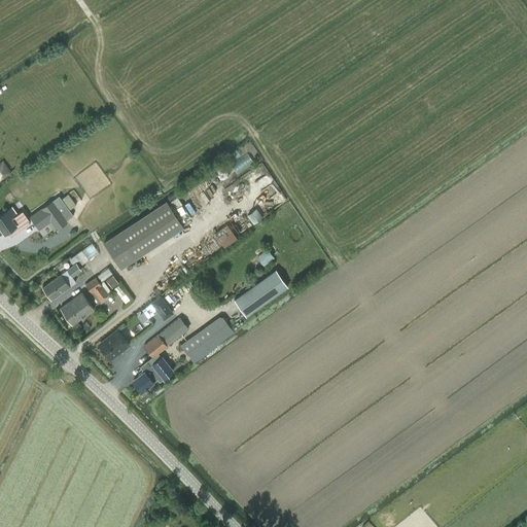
[(238,173),(254,162),(248,152),(232,164),(238,173)]
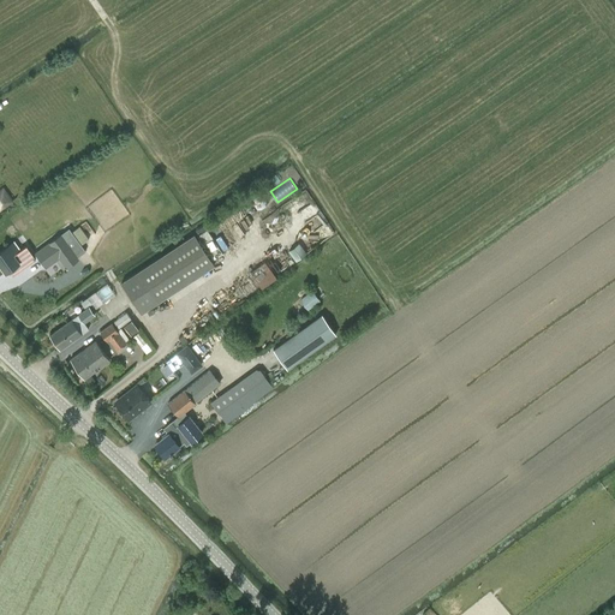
[(0,208),(11,201),(4,189),(0,191),(0,208)]
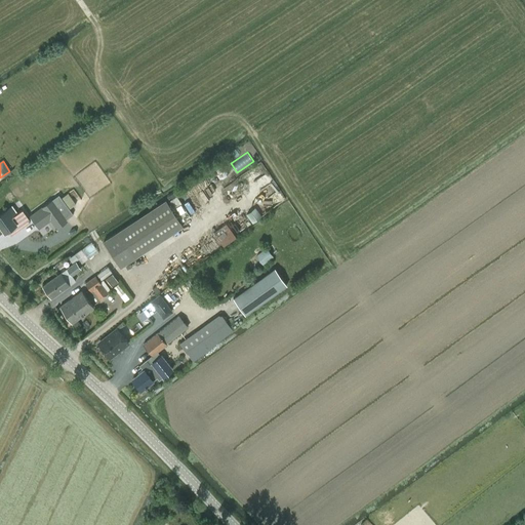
[(64,199),(71,209),(77,204),(70,194),(64,199)]
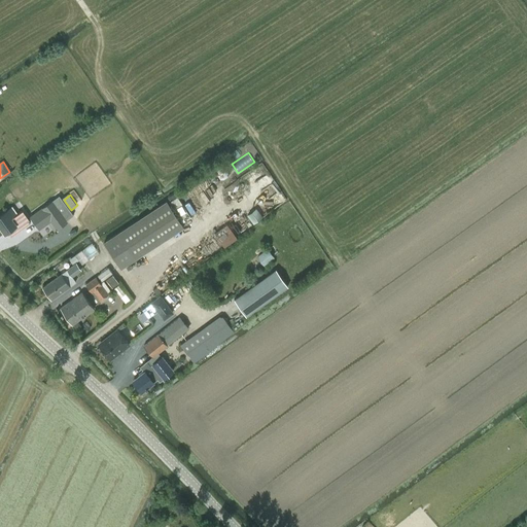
[(57,230),(67,221),(51,201),(41,208),(30,217),(39,230),(50,221),(57,230)]
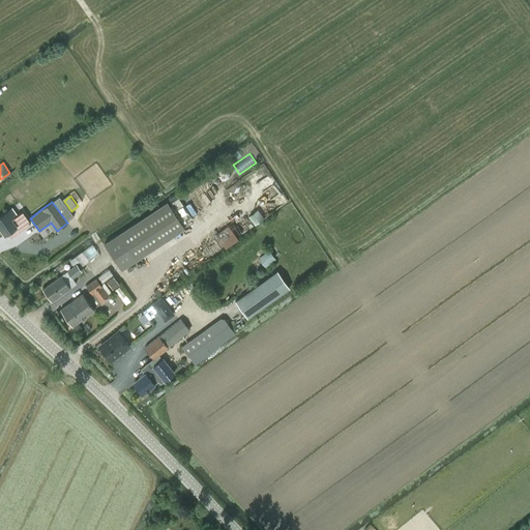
[(185,228),(168,202),(105,243),(121,269),(185,228)]
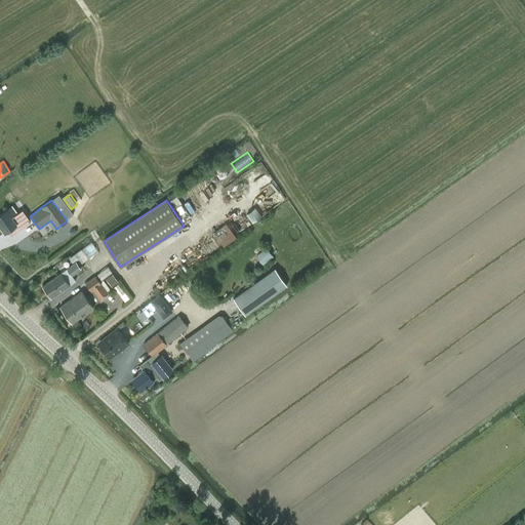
[(11,234),(30,220),(22,209),(16,214),(11,207),(5,210),(0,214),(0,226),(5,233),(8,231),(11,234)]
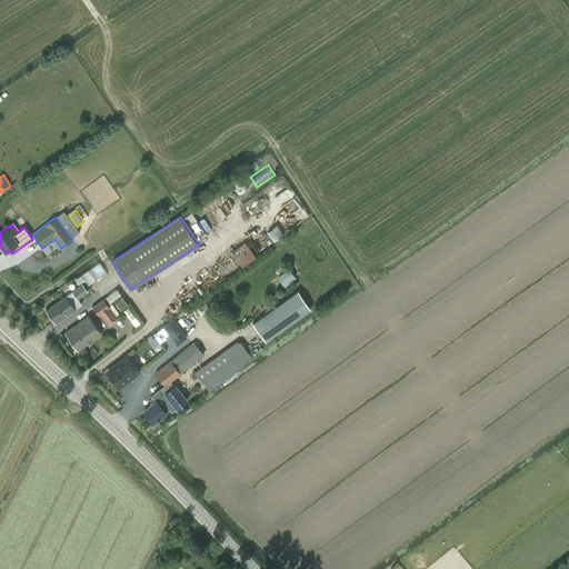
[(267,232),(273,241),(282,235),(276,226),(267,232)]
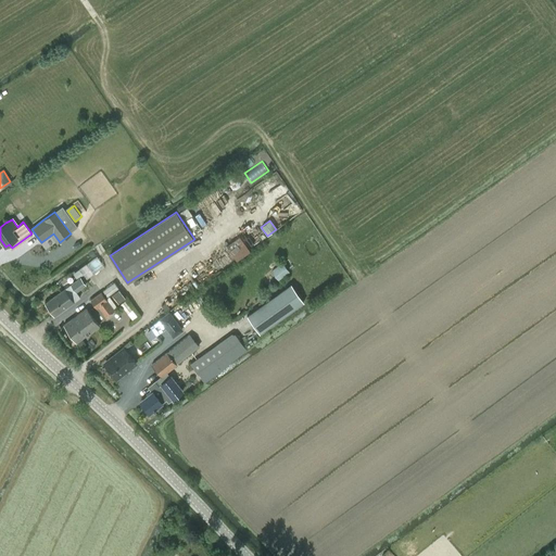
[(226,245),(234,257),(249,248),(241,236),(226,245)]
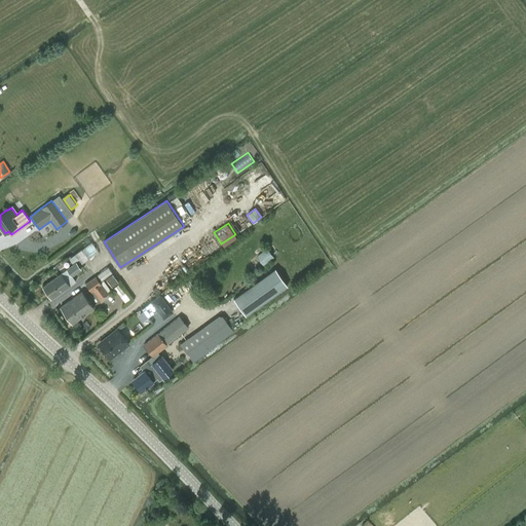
[(263,265),(273,257),(266,248),(256,256),(263,265)]
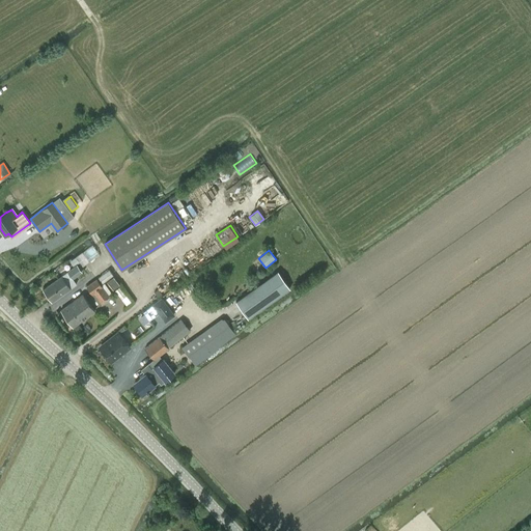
[(76,257),(70,261),(75,268),(77,266),(80,263),(76,257)]
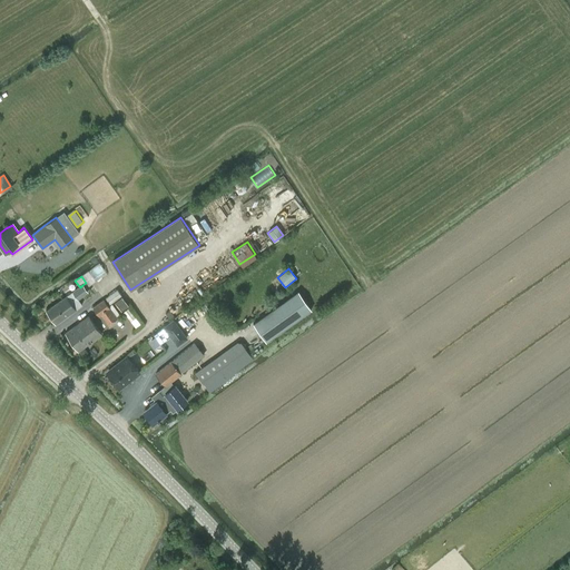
[(80,287),(72,293),(78,300),(88,293),(82,285),(80,287)]
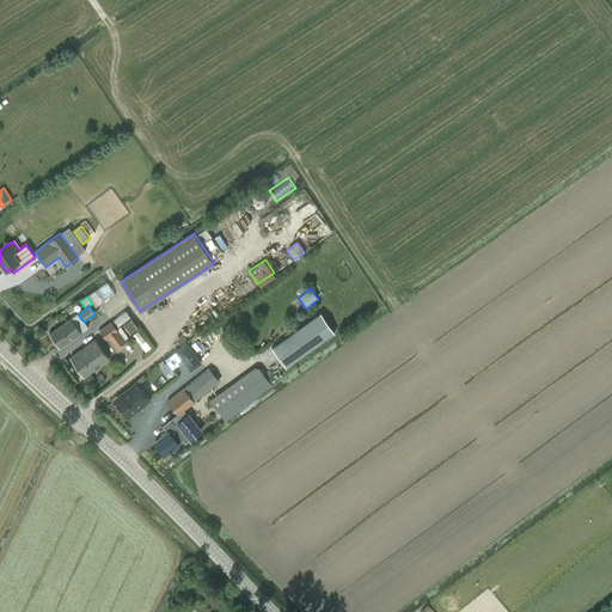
[(118,326),(130,318),(126,311),(114,320),(118,326)]
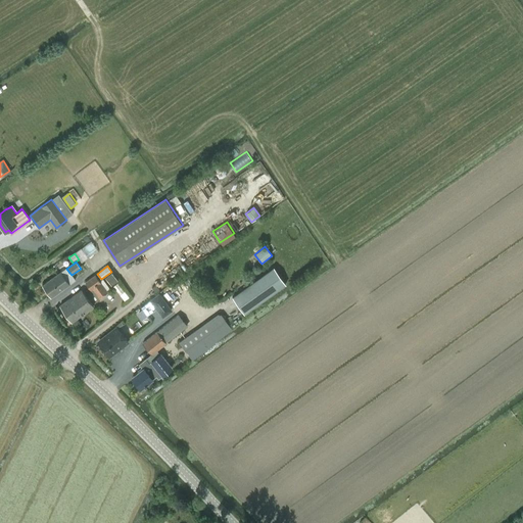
[(66,268),(43,285),(51,297),(76,280),(72,275),(66,269),(66,268)]
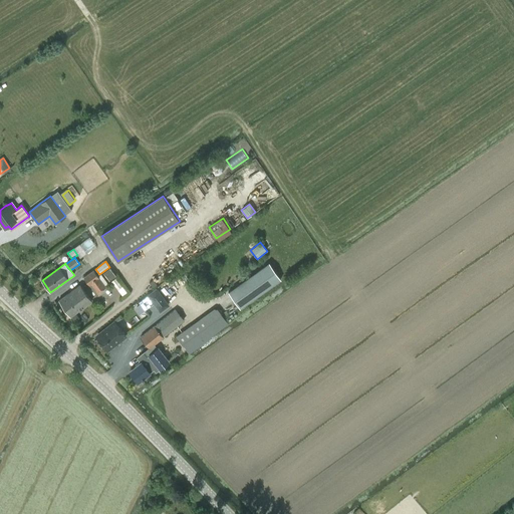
[(240,308),(280,279),(269,263),(228,292),(240,308)]
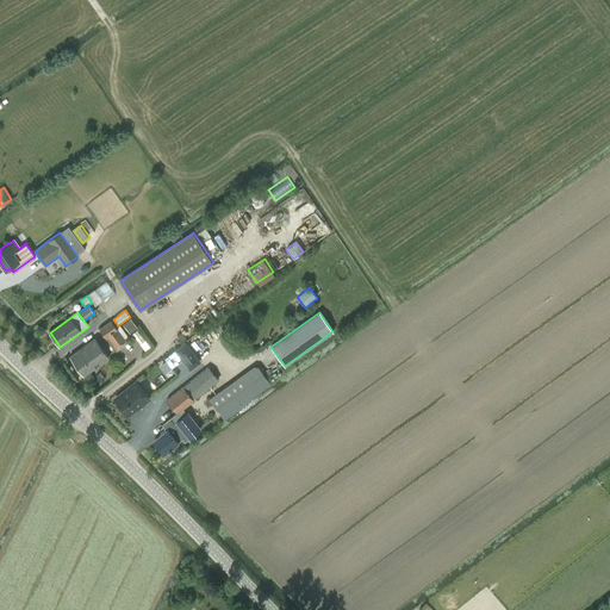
[(130,332),(137,327),(131,318),(123,323),(130,332)]
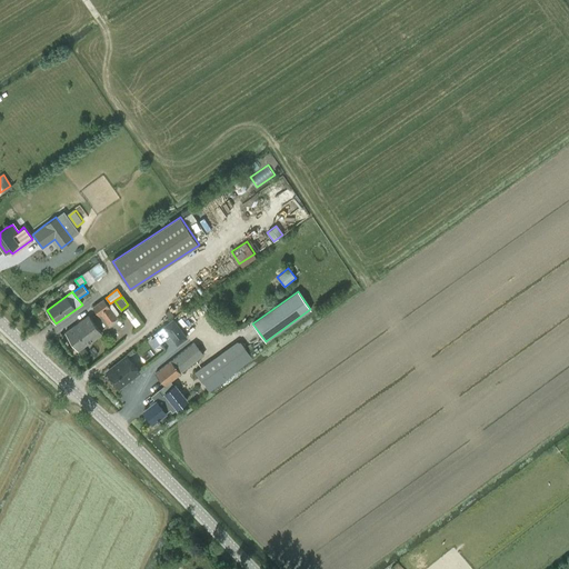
[(107,326),(118,318),(116,316),(109,306),(103,299),(92,307),(107,326)]
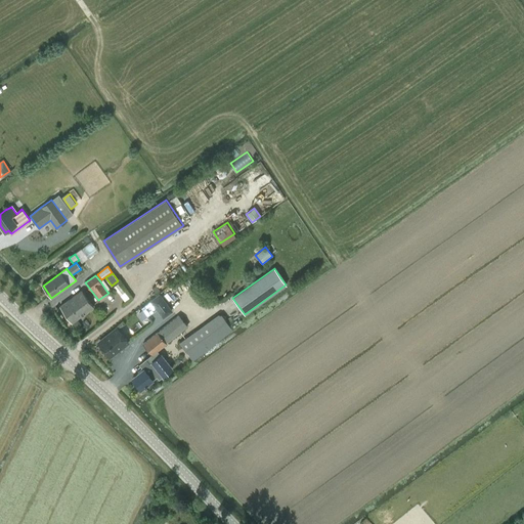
[(102,279),(100,281),(106,291),(110,289),(102,279)]
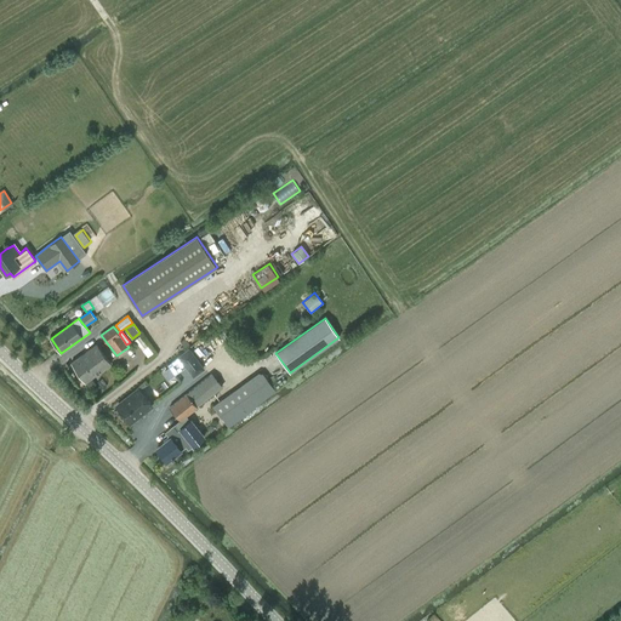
[(147,346),(140,336),(135,340),(142,349),(147,346)]
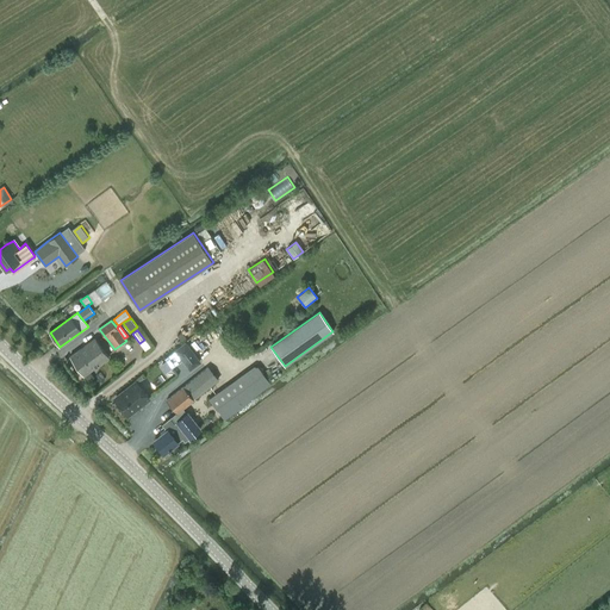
[(83,375),(110,358),(95,338),(70,356),(83,375)]
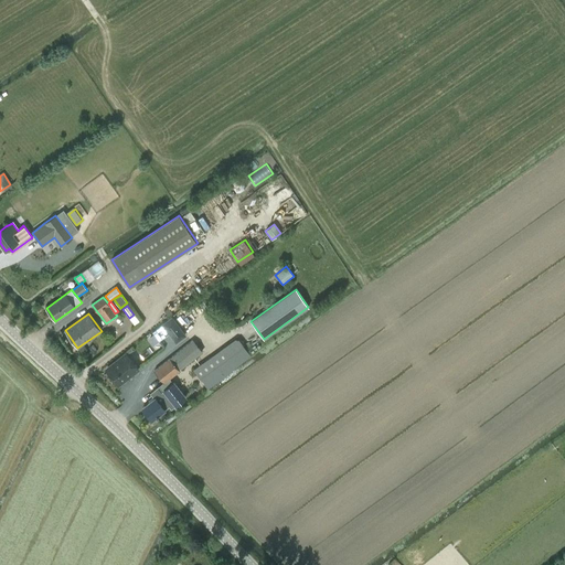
[(170,333),(179,327),(172,318),(163,324),(170,333)]
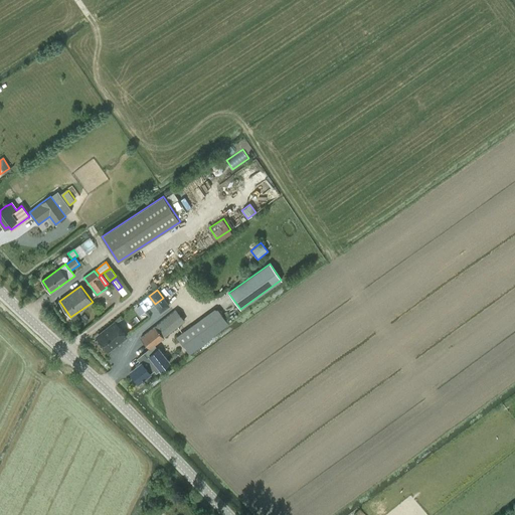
[(145,311),(155,304),(149,296),(139,303),(145,311)]
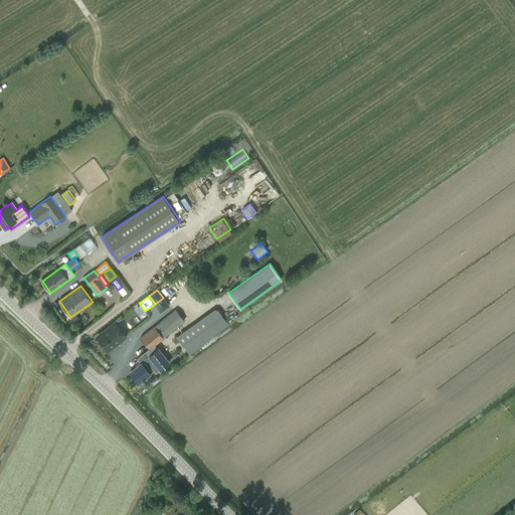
[(218,308),(176,333),(188,352),(230,326),(218,308)]
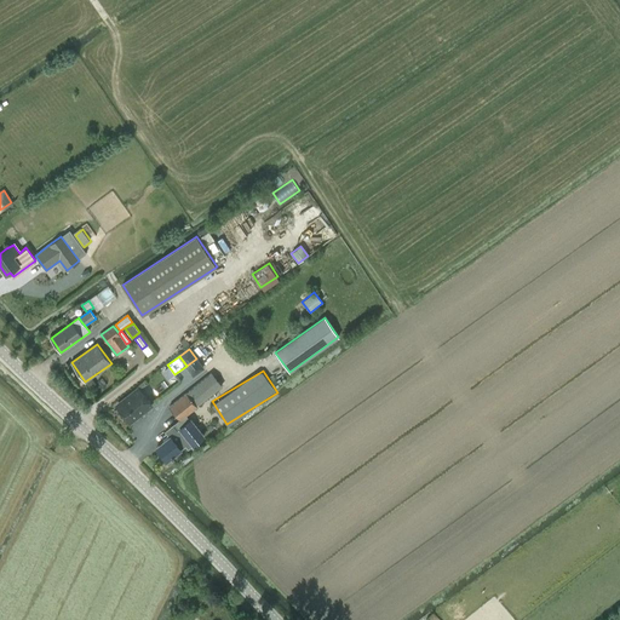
[(196,406),(222,386),(211,373),(170,407),(181,420),(187,415),(197,407),(196,406)]
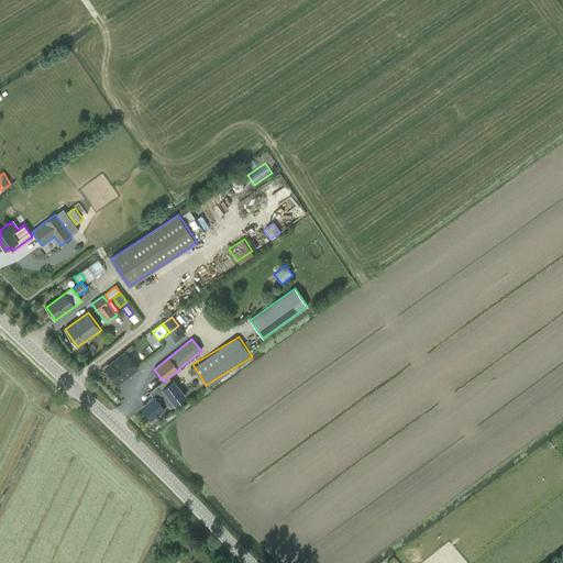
[(84,344),(78,348),(81,353),(87,350),(84,344)]
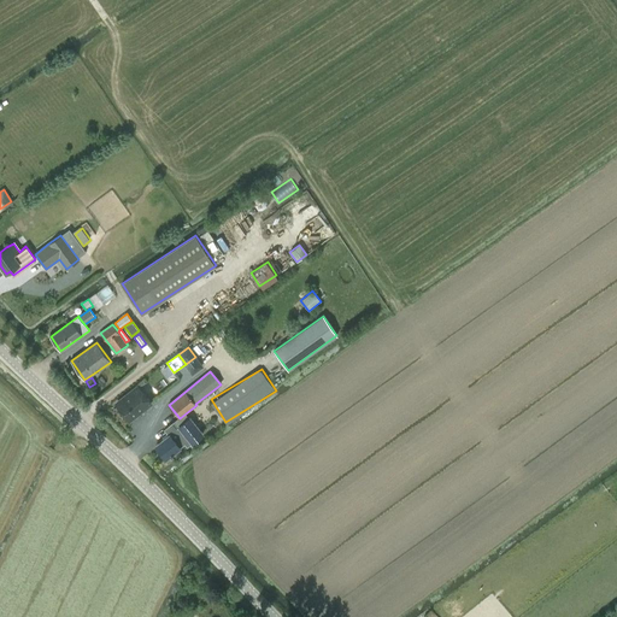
[(116,405),(128,421),(151,403),(139,387),(116,405)]
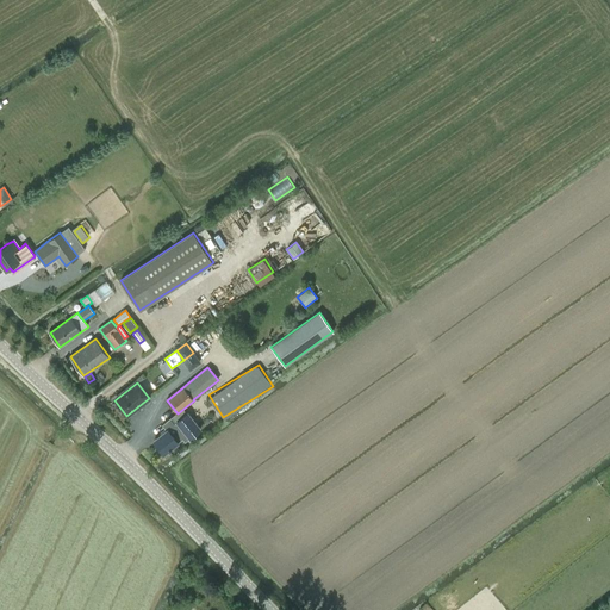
[(186,442),(200,429),(184,409),(178,414),(163,424),(168,430),(154,441),(165,454),(169,450),(172,449),(172,450),(178,446),(176,443),(184,439),(186,442)]
